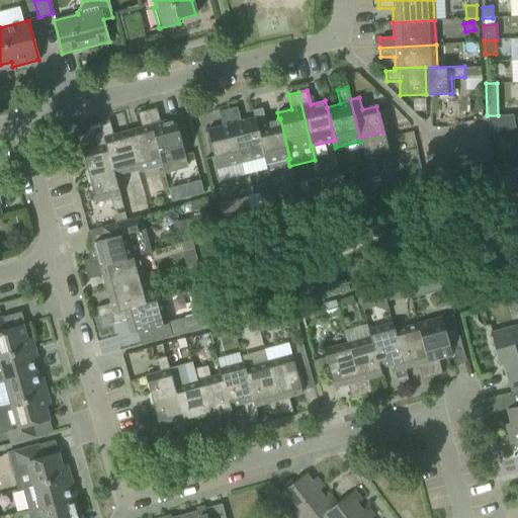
[(241,163),(262,158),(264,158),(255,118),(254,118),(254,117),(253,117),(240,121),(237,107),(228,109),(241,163)]
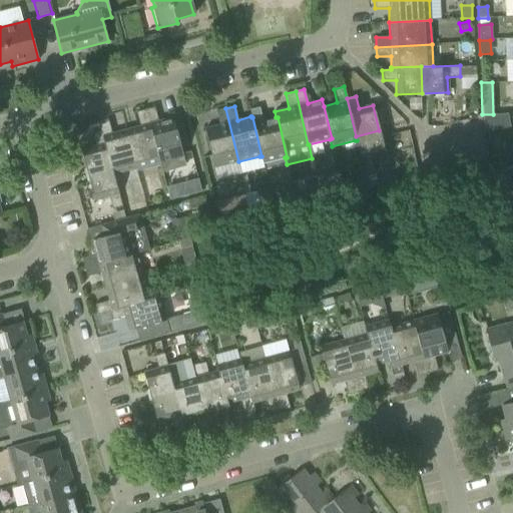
[(154,107),(145,109),(159,162),(161,172),(185,166),(172,117),(158,121),(154,107)]
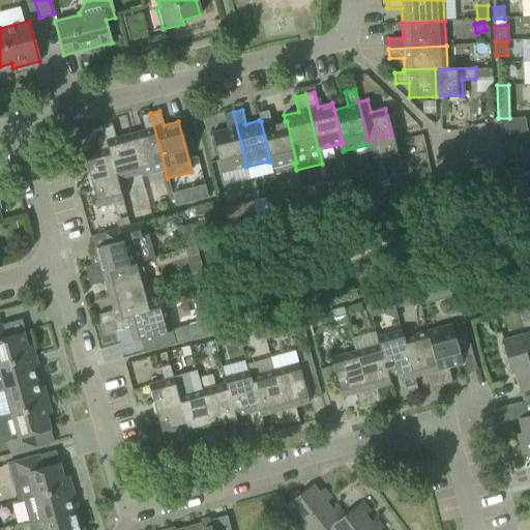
[(270,169),(294,163),(296,163),(287,121),(285,121),(271,125),(267,111),(258,114),(259,120),(260,120),(260,121),(261,121),(270,162),(268,162),(270,169)]
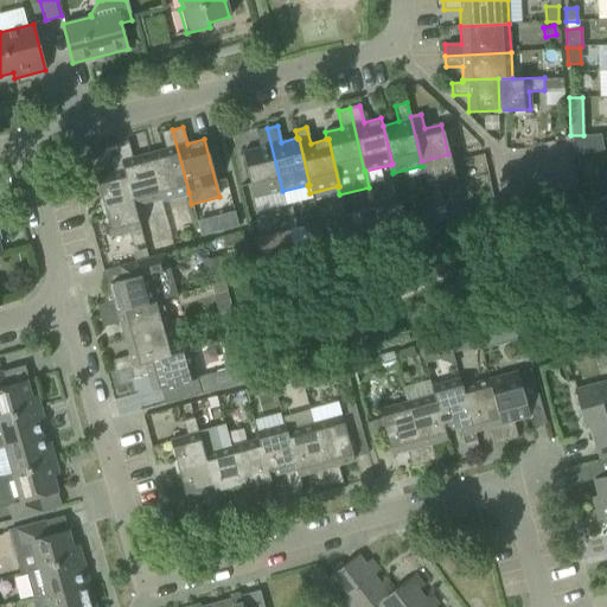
[(254,198),(282,191),(267,128),(255,132),(259,148),(242,153),(254,198)]
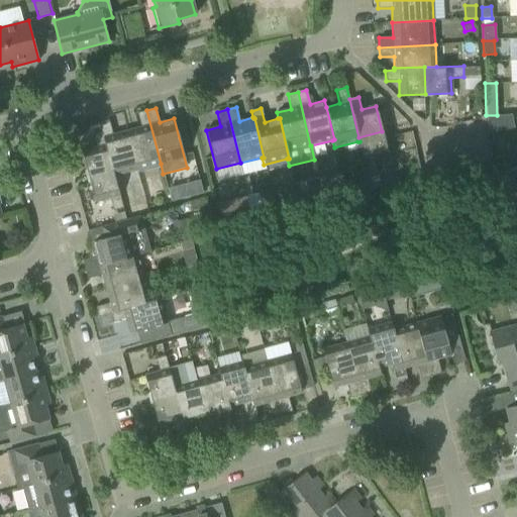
[(140,126),(126,130),(137,170),(161,164),(146,110),(136,113),(140,126)]
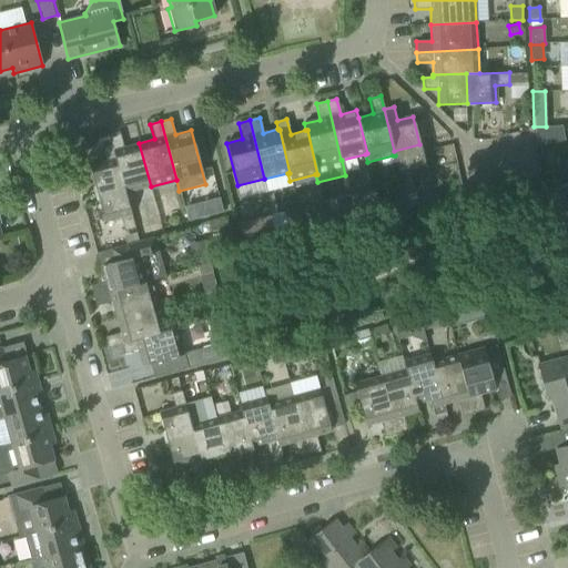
[(546,127),(534,127),(535,149),(564,140),(561,125),(546,127)]
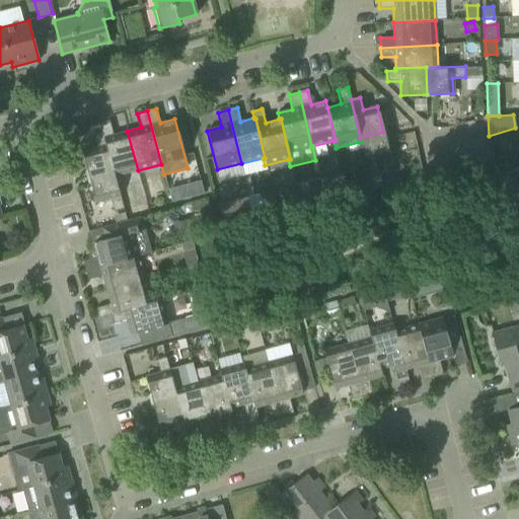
[(101,133),(112,171),(114,177),(115,176),(138,170),(127,131),(113,135),(108,121),(99,124),(101,133)]
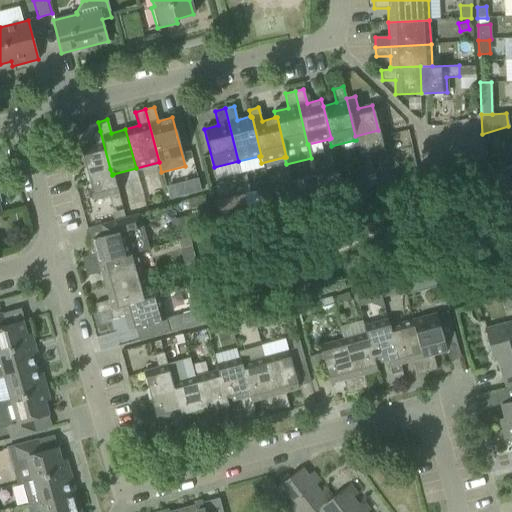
[(356,140),(354,140),(363,174),(373,171),(370,158),(385,155),(378,130),(355,136),(356,140)]
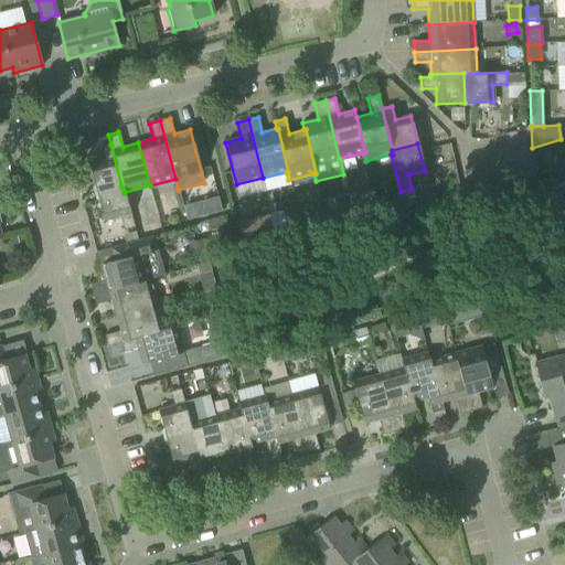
[(88,166),(96,193),(121,187),(110,145),(100,148),(105,161),(88,166)]
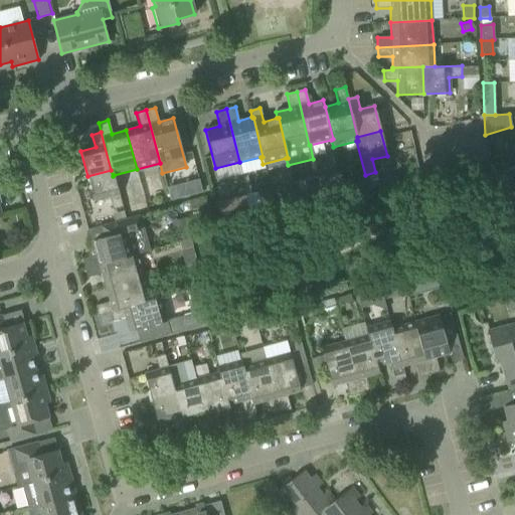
[(489,147),(501,148),(502,136),(490,134),(489,147)]
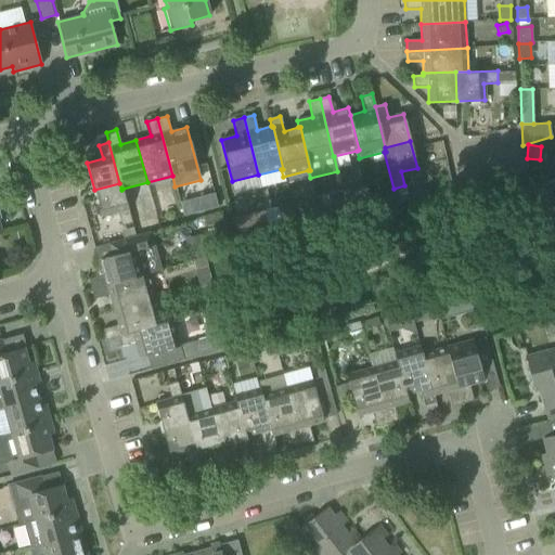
[(119,183),(94,190),(102,217),(117,213),(121,226),(131,223),(123,189),(121,190),(119,183)]
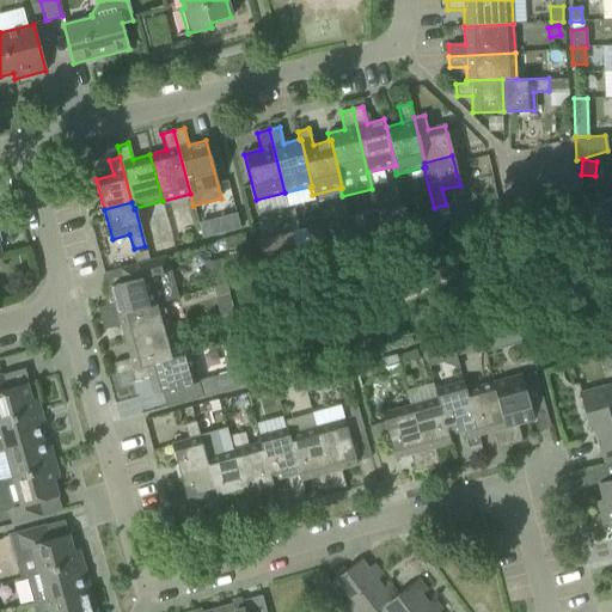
[(586,208),(595,233),(611,227),(611,226),(601,203),(586,208)]
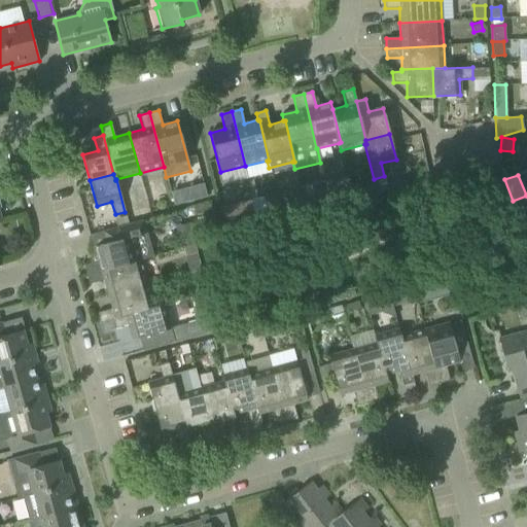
[(374,179),(377,194),(388,190),(384,176),(374,179)]
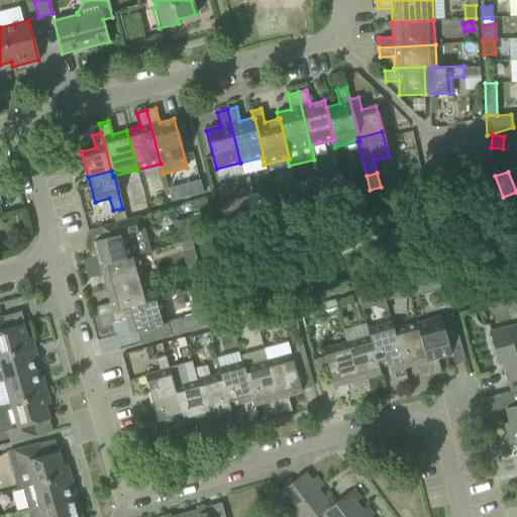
[(306,183),(294,185),(295,188),(296,188),(298,197),(309,195),(321,192),(318,180),(306,183)]
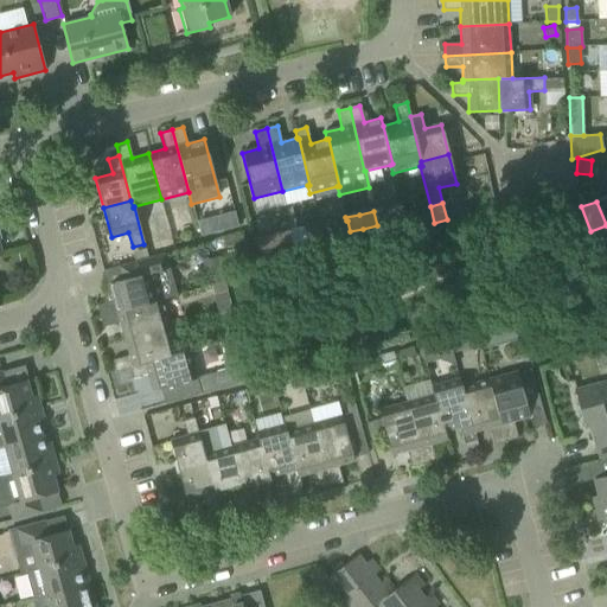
[(327,221),(319,222),(323,237),(350,231),(347,221),(346,221),(328,224),(327,221)]
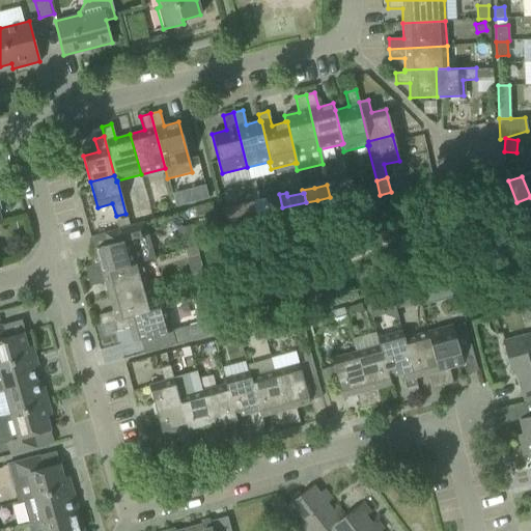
[(282,207),(279,194),(264,197),(267,211),(282,207)]
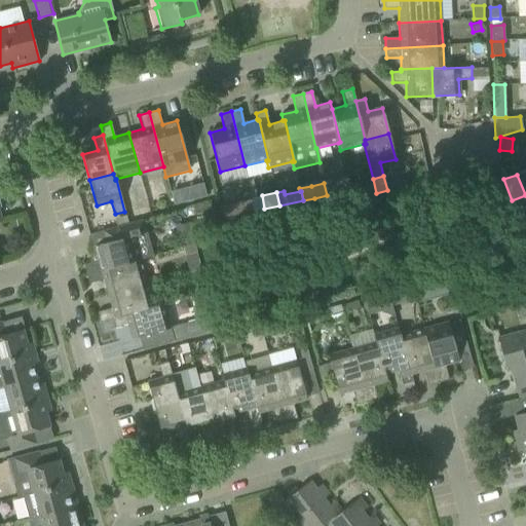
[(219,207),(222,218),(253,211),(250,200),(219,207)]
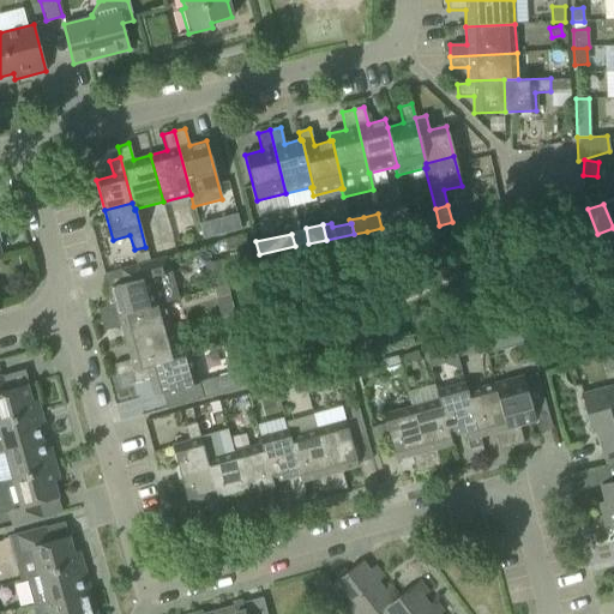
[(148,252),(136,256),(138,264),(142,263),(149,262),(148,252)]
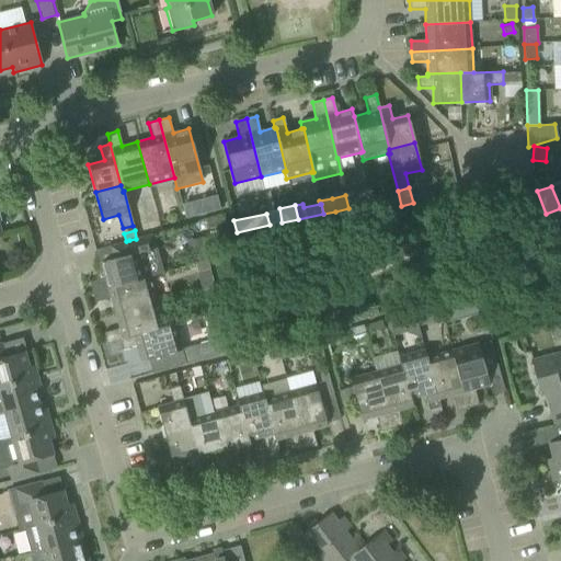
[(149,276),(142,252),(156,249),(151,235),(136,239),(129,240),(126,241),(109,247),(112,260),(102,262),(106,277),(89,283),(92,293),(149,276)]
